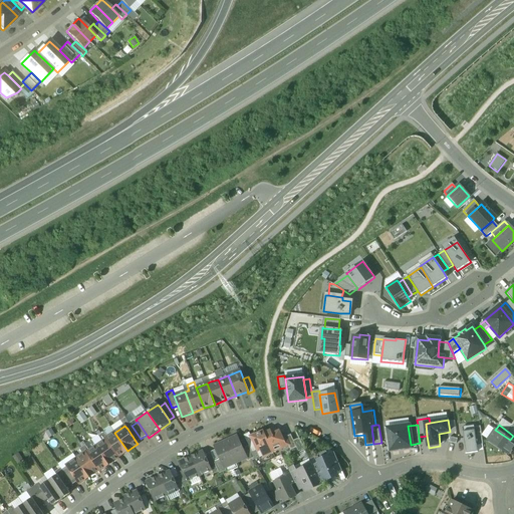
[(141,439),(132,426),(127,429),(137,443),(141,439)]
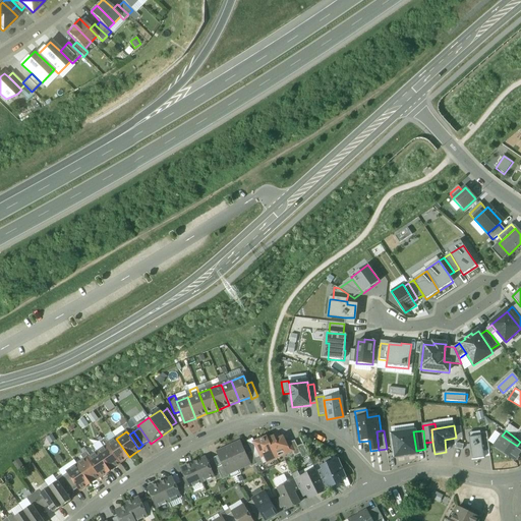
[(413,431),(392,435),(396,457),(417,455),(416,451),(413,431)]
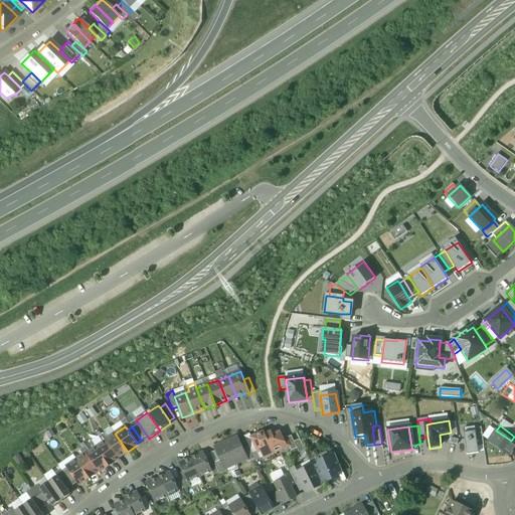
[(475,432),(477,447),(484,446),(481,427),(475,428),(475,432)]
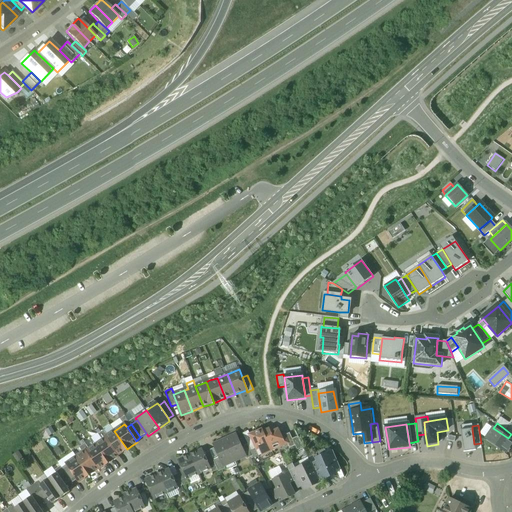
[(511,441),(508,438),(493,428),(486,438),(506,452),(511,443),(511,441)]
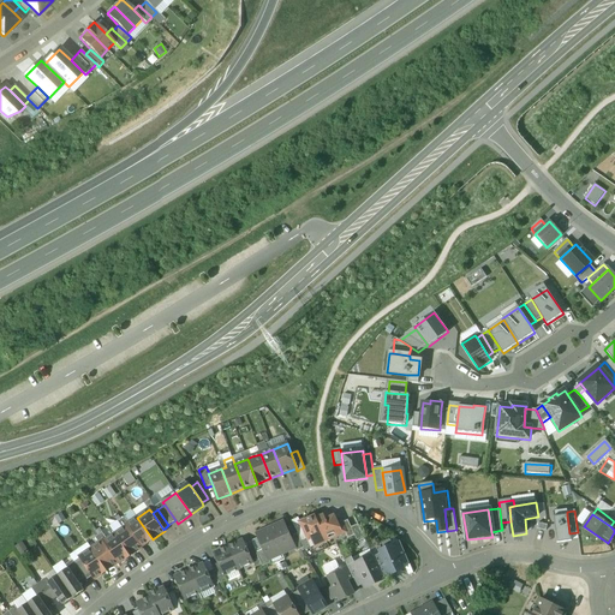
[(567,515),(554,517),(556,543),(571,542),(569,533),(567,515)]
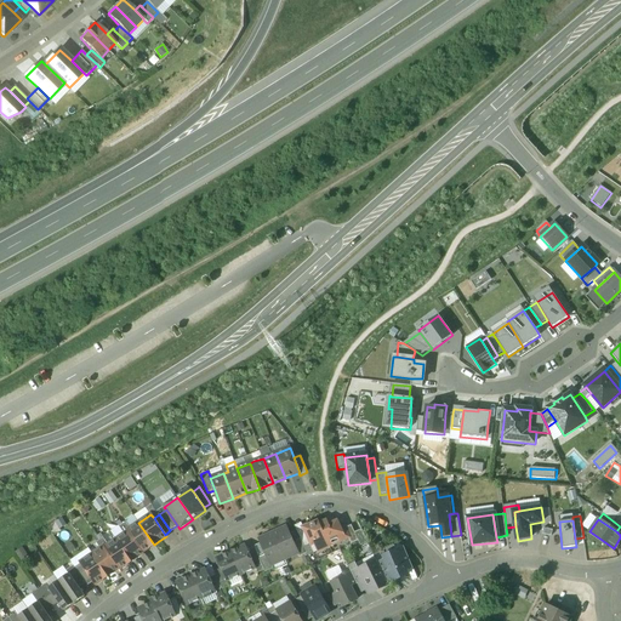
[(318,522),(303,528),(311,543),(314,541),(319,552),(330,546),(319,524),(318,522)]
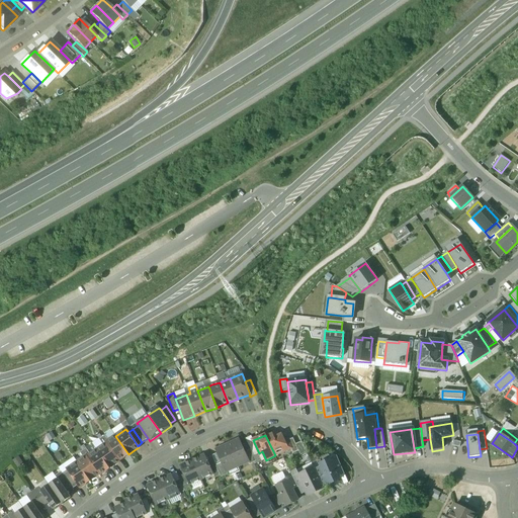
[(280,435),(274,438),(272,435),(266,437),(275,455),(290,448),(287,441),(286,438),(283,439),(281,435),(280,435)]
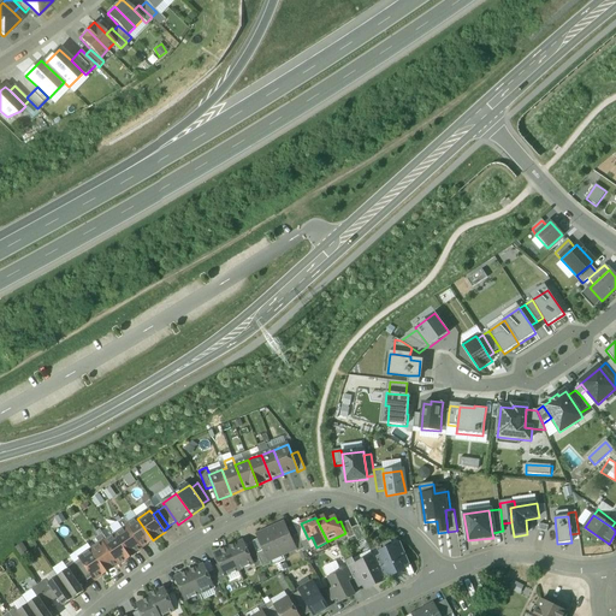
[(153,540),(137,519),(130,523),(126,526),(125,526),(126,527),(141,548),(142,548),(147,544),(148,544),(153,540)]
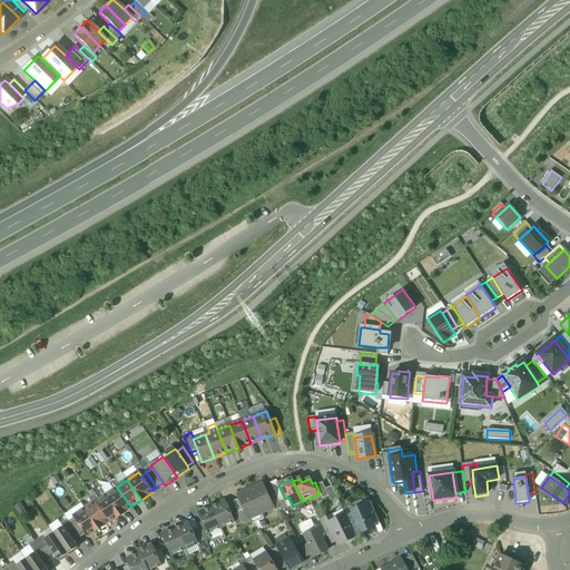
[(277,481),(271,483),(276,494),(279,502),(285,499),(278,484),(277,481)]
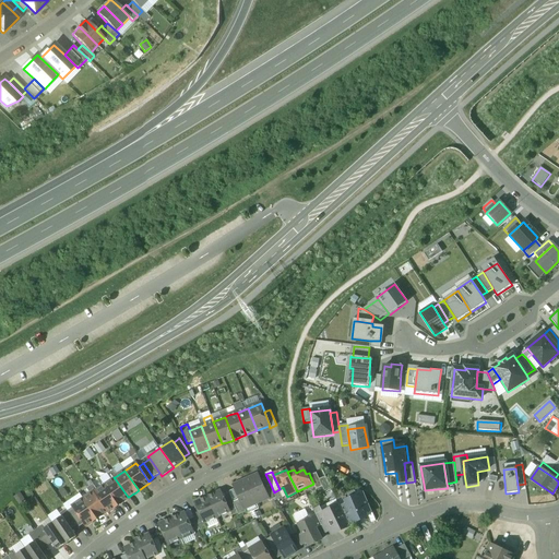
[(317,473),(310,476),(313,484),(317,489),(322,487),(319,479),(317,473)]
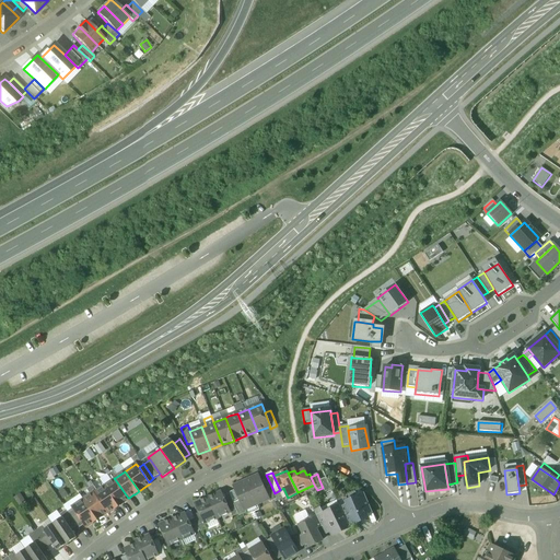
[(112,481),(107,475),(101,480),(105,487),(118,506),(124,503),(129,499),(129,498),(128,498),(115,479),(112,481)]
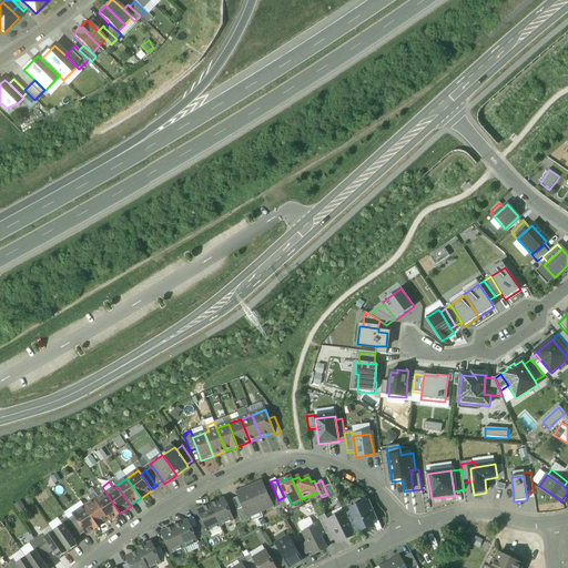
[(267,496),(262,483),(250,488),(260,511),(272,506),(267,496)]
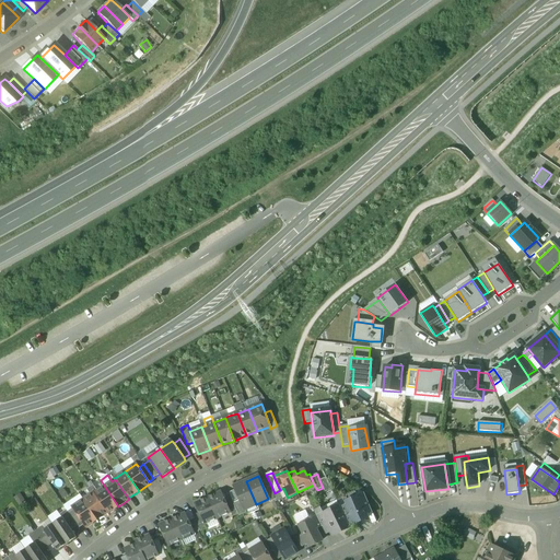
[(326,477),(319,480),(323,488),(325,492),(331,489),(326,477)]
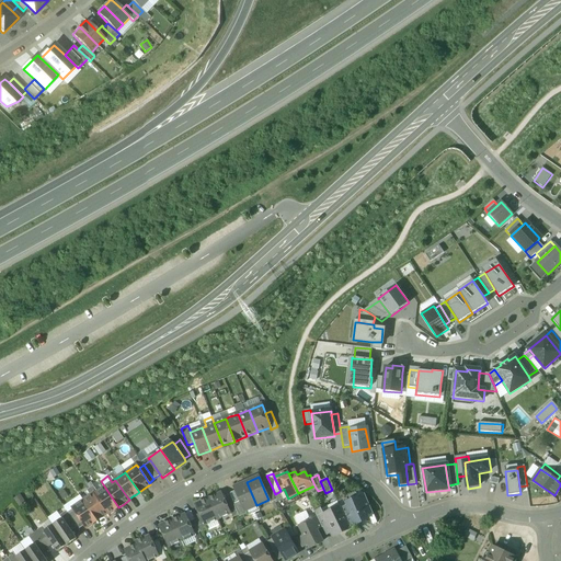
[(256,505),(247,482),(235,488),(241,501),(245,511),(256,505)]
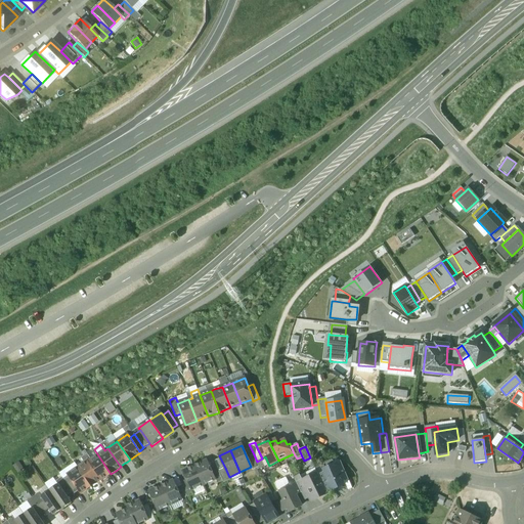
[(254,454),(247,457),(251,467),(252,470),(259,467),(257,462),(254,454)]
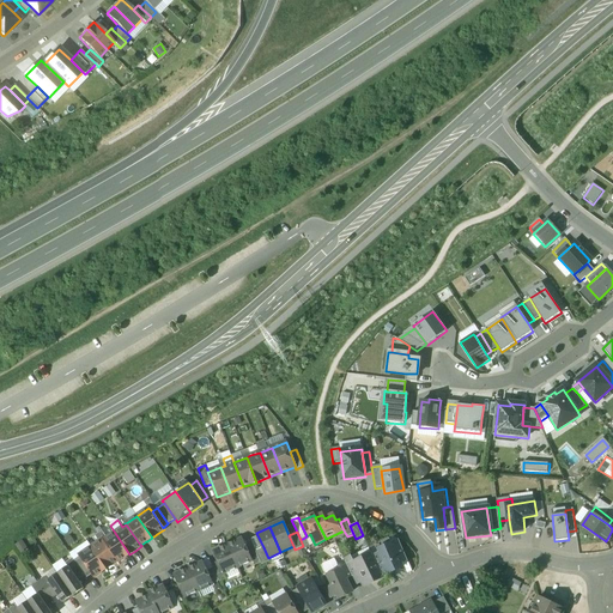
[(129,554),(115,533),(107,538),(104,540),(103,540),(117,560),(117,562),(119,562),(125,558),(129,554)]
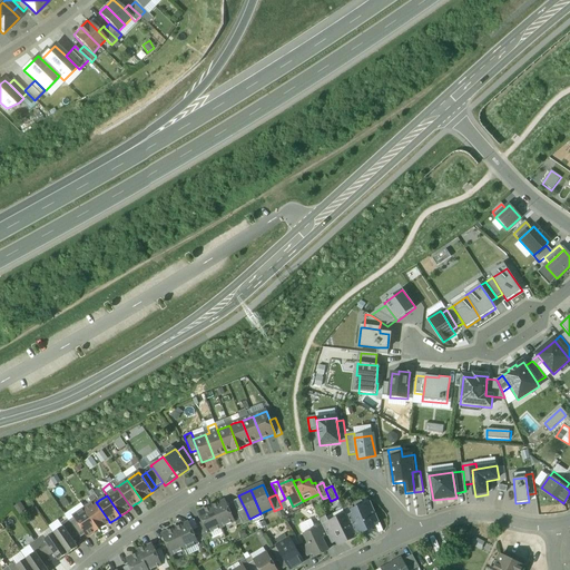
[(92,503),(85,509),(99,529),(104,526),(109,522),(109,521),(96,502),(97,502),(96,501),(92,503)]
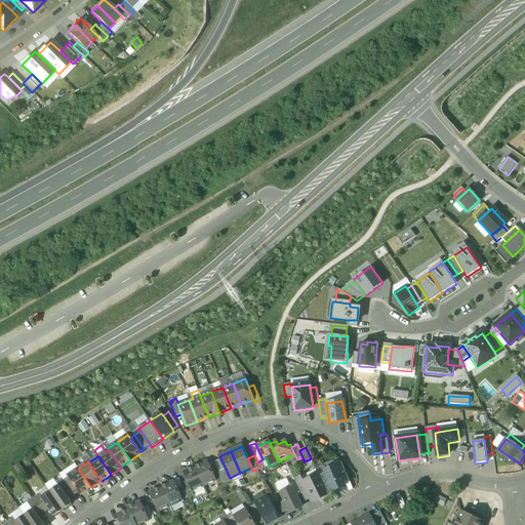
[(207,461),(195,467),(204,486),(216,481),(211,470),(207,461)]
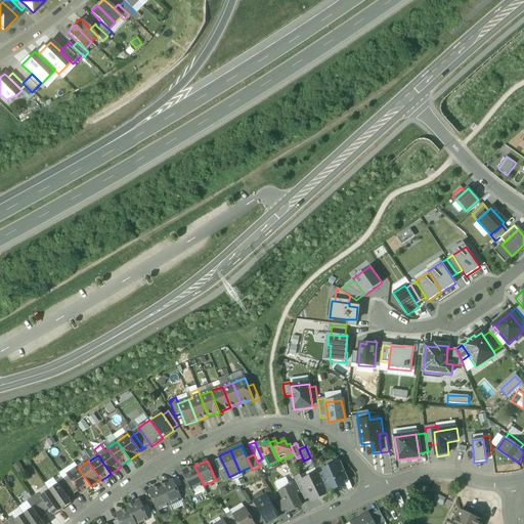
[(348,479),(341,463),(336,465),(343,482),(348,479)]
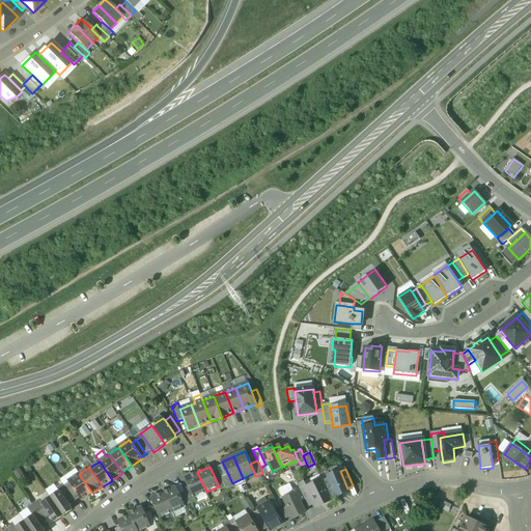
[(347,488),(340,471),(329,476),(330,478),(323,481),(331,498),(337,496),(337,497),(348,492),(347,488)]
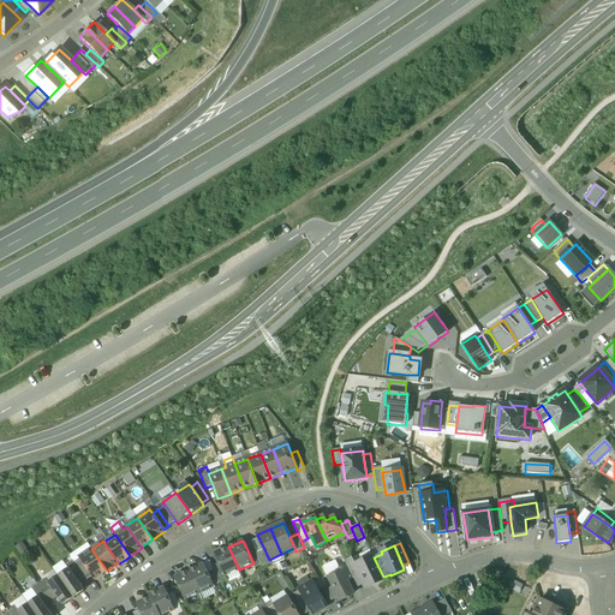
[(228,547),(214,554),(219,563),(225,575),(239,569),(228,547)]
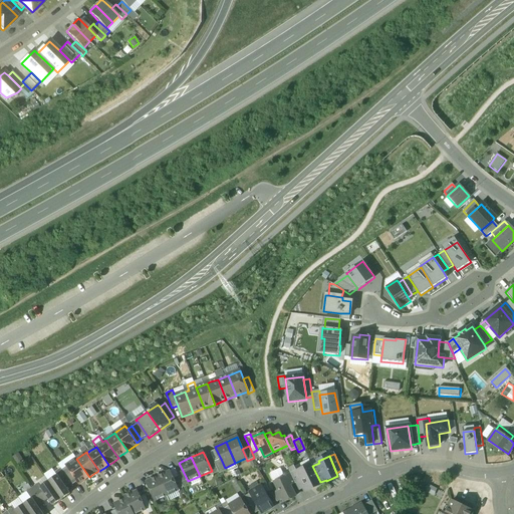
[(212,457),(207,460),(212,471),(213,474),(219,472),(214,462),(212,457)]
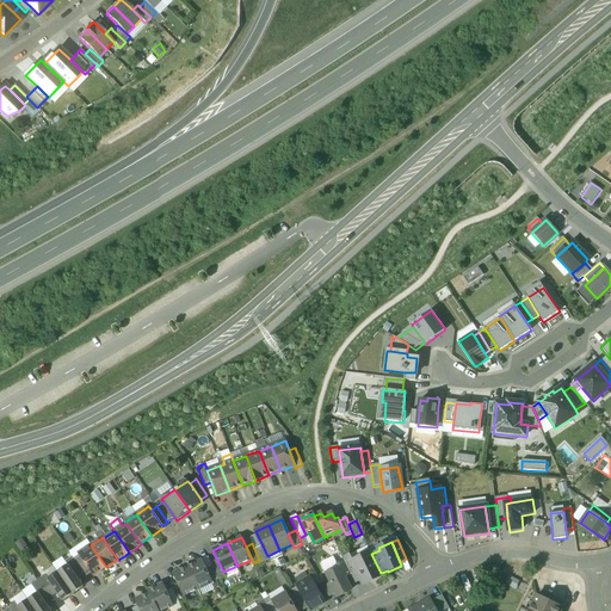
[(91,545),(79,554),(81,556),(92,572),(94,575),(102,571),(106,567),(91,545)]
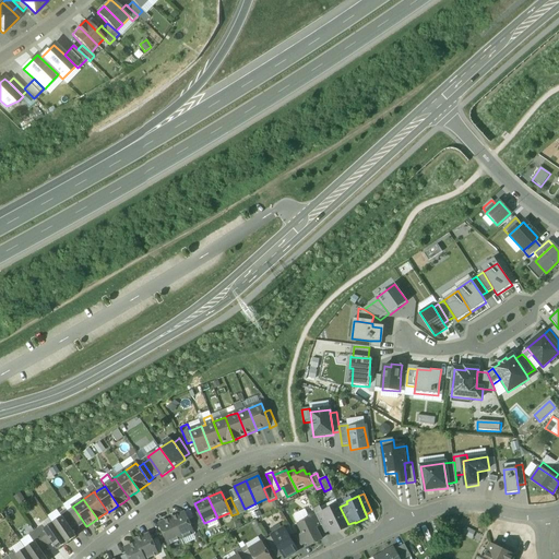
[(240,499),(233,502),(238,513),(239,515),(246,512),(245,509),(240,499)]
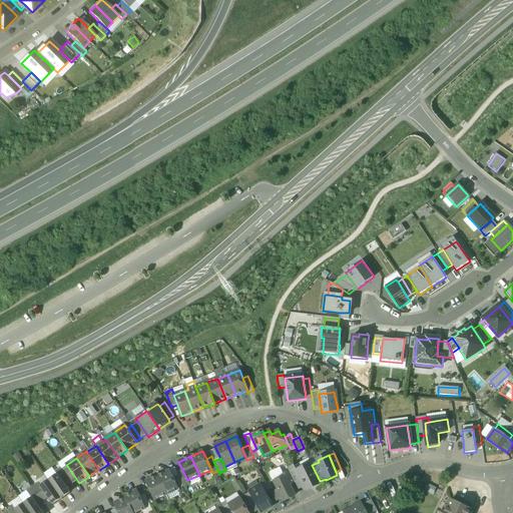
[(309,459),(294,466),(297,471),(296,471),(301,480),(306,490),(321,483),(320,481),(312,465),(309,459)]
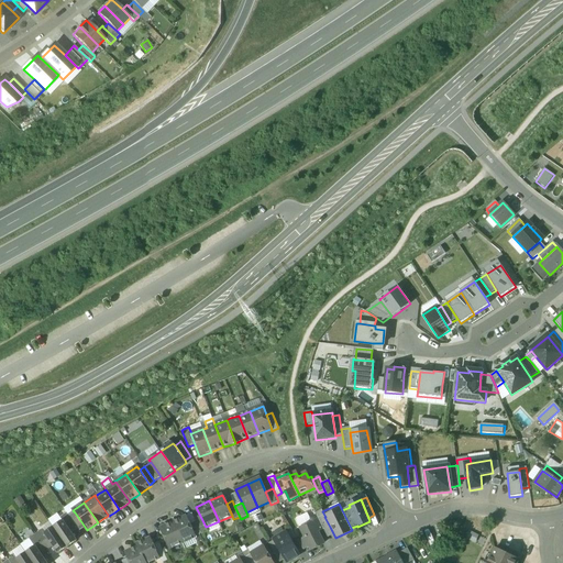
[(326,517),(322,511),(317,514),(317,516),(323,529),(330,527),(324,517),(326,517)]
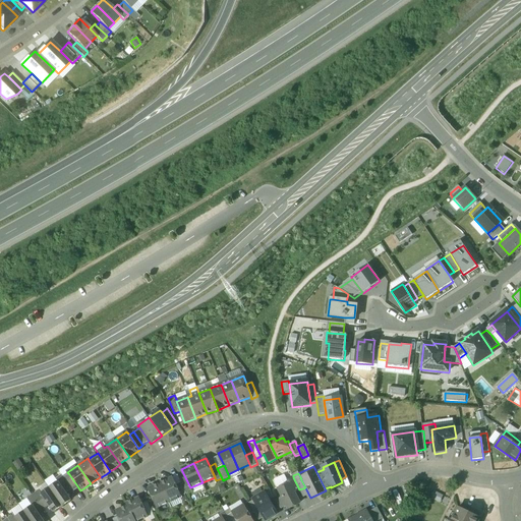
[(64,478),(62,474),(56,478),(58,482),(58,481),(66,494),(72,489),(64,478)]
